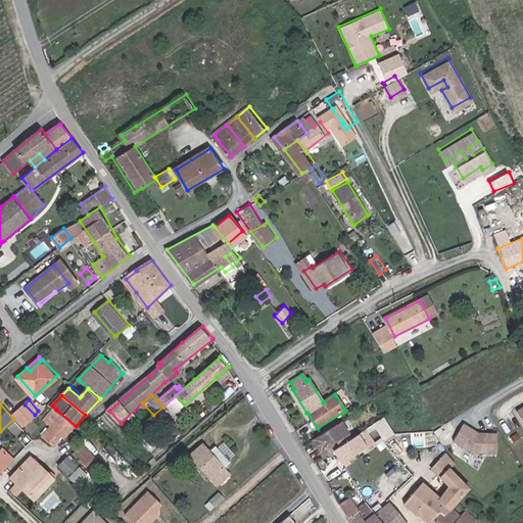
[(35,415),(25,405),(12,415),(22,426),(35,415)]
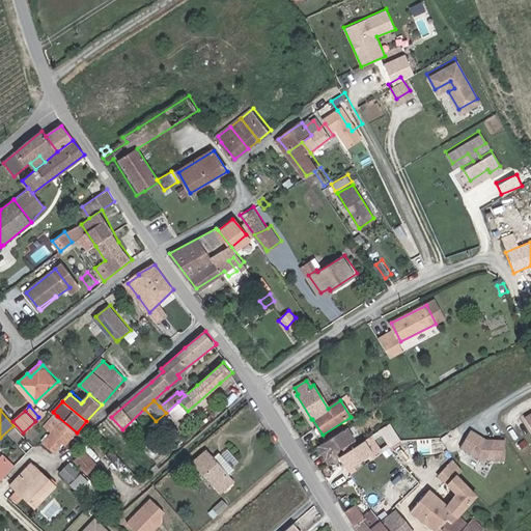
[(70,440),(77,432),(57,416),(47,426),(54,432),(45,443),(55,452),(64,442),(66,443),(70,440)]
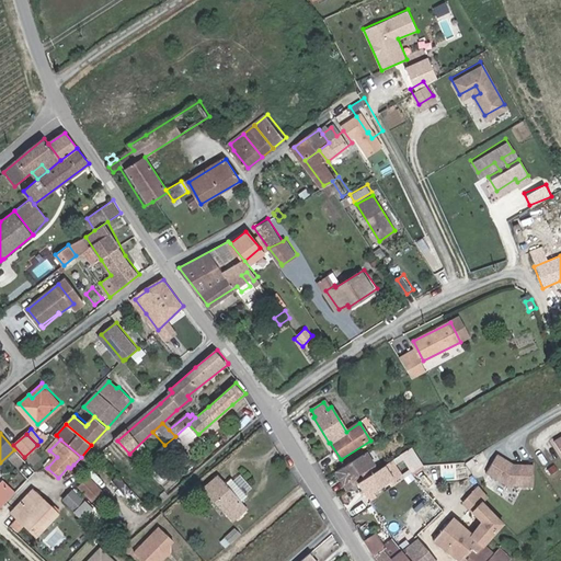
[(398,450),(410,467),(421,459),(410,443),(398,450)]
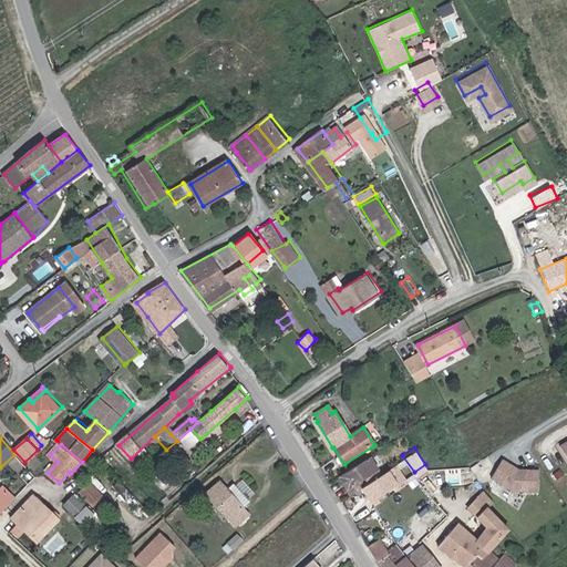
[(360,485),(378,473),(370,460),(338,480),(347,493),(360,485)]
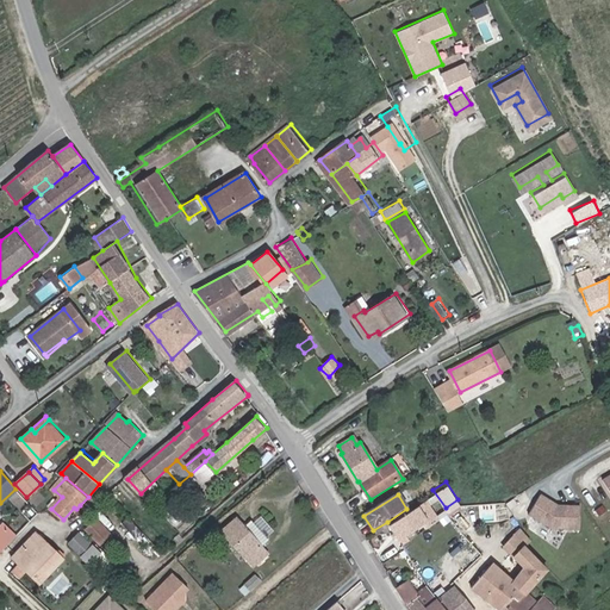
[(559,505),(541,495),(528,516),(551,529),(582,531),(582,505),(559,505)]
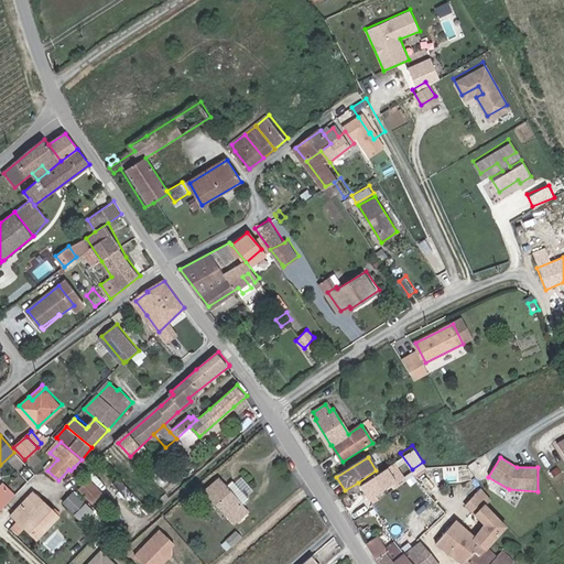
[(373,498),(403,479),(394,466),(361,488),(369,501),(373,498)]
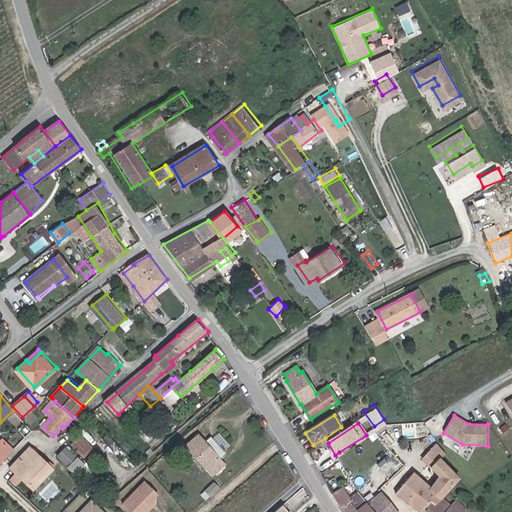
[(113,436),(110,433),(104,438),(116,451),(121,446),(113,436)]
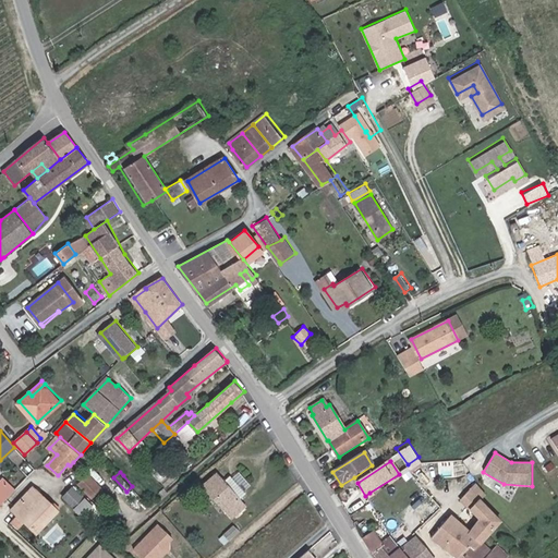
[(247,494),(231,475),(225,481),(217,472),(204,484),(228,511),(240,501),(247,494)]
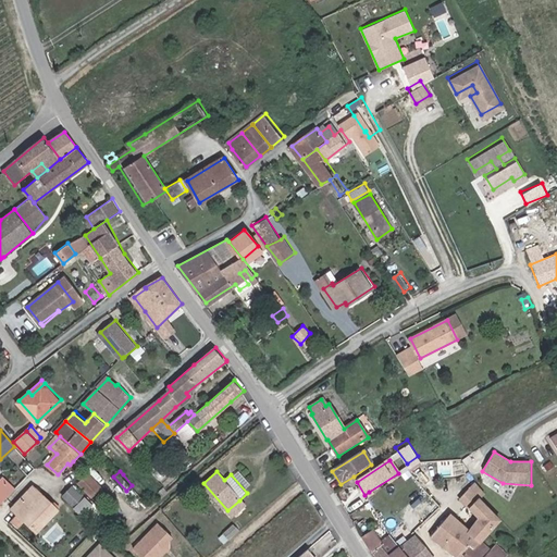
[(103,489),(90,475),(82,484),(94,496),(103,489)]
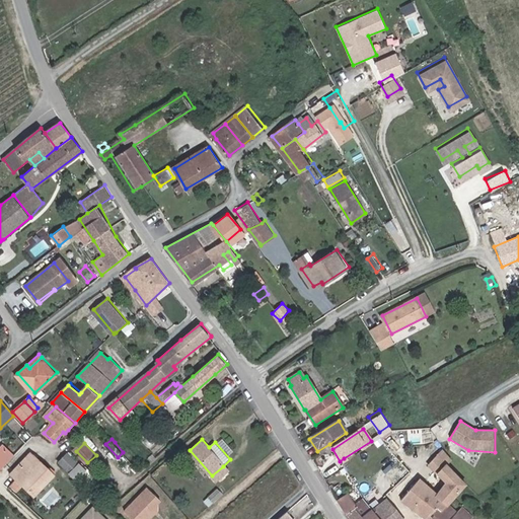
[(320,456),(332,448),(329,444),(317,451),(320,456)]
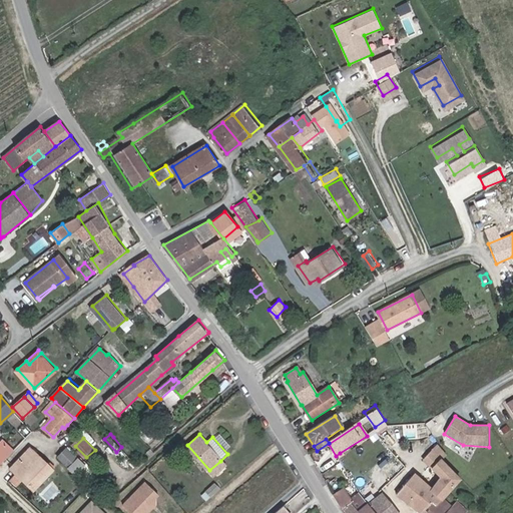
[(0,463),(13,450),(3,440),(0,442),(0,463)]
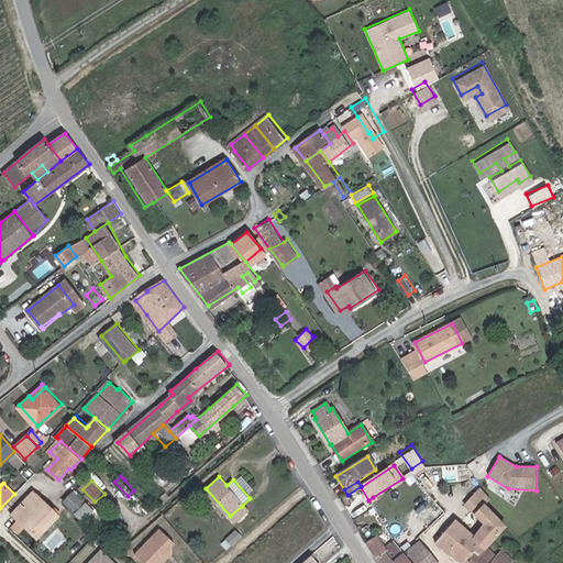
[(74,488),(62,499),(80,519),(92,508),(74,488)]
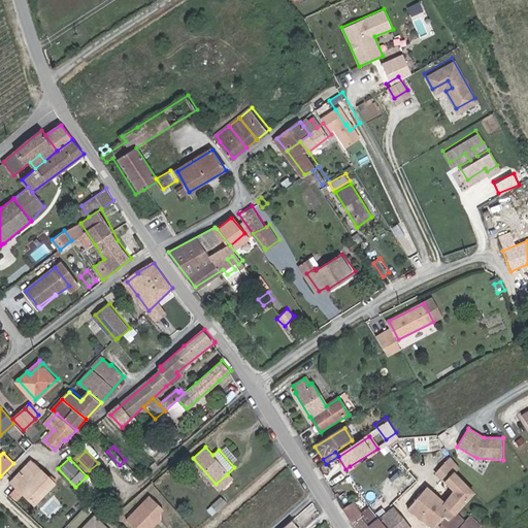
[(462,470),(455,460),(446,464),(437,473),(448,483),(456,475),(457,474),(462,470)]
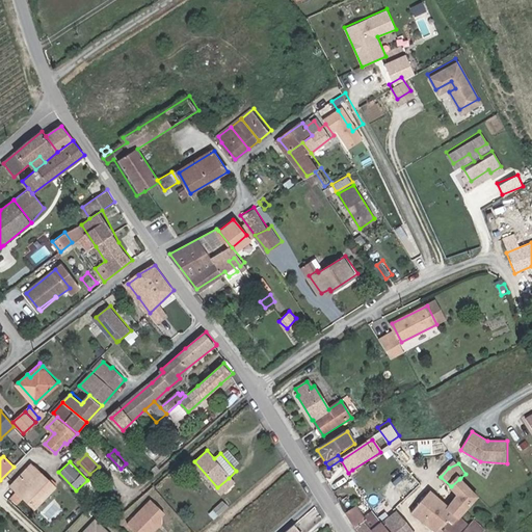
[(35,504),(52,485),(31,466),(14,484),(35,504)]
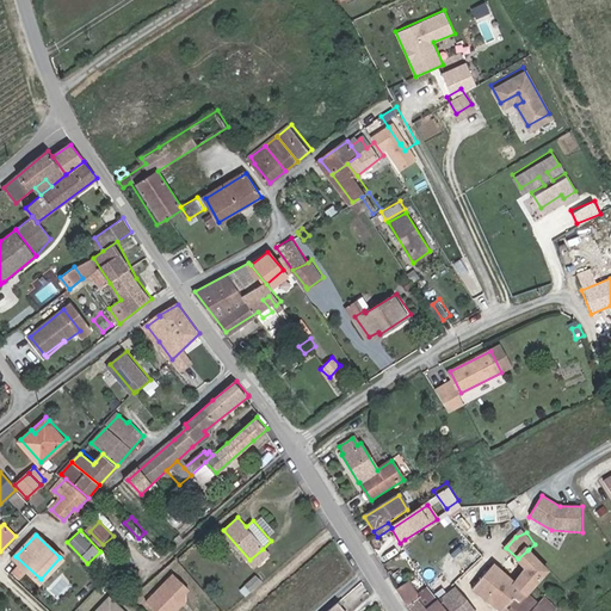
[(257,567),(269,556),(263,549),(250,560),(257,567)]
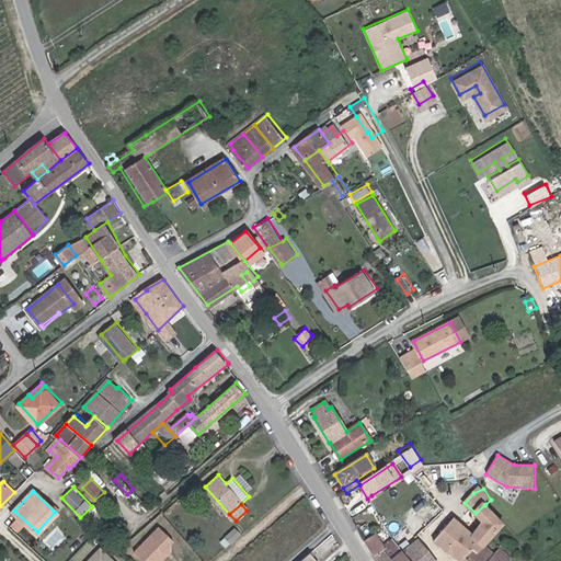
[(438,517),(428,505),(407,523),(418,536),(432,525),(431,524),(438,517)]
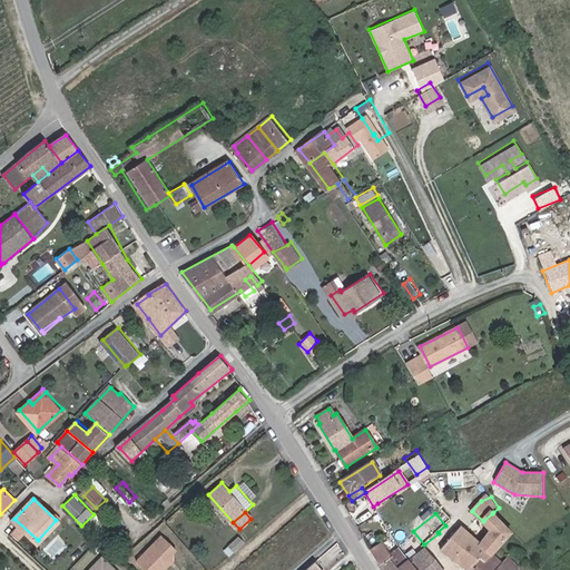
[(491,562),(503,549),(501,547),(512,532),(492,513),(483,521),(493,530),(482,543),(463,527),(443,550),(468,569),(473,569),(485,558),(491,562)]
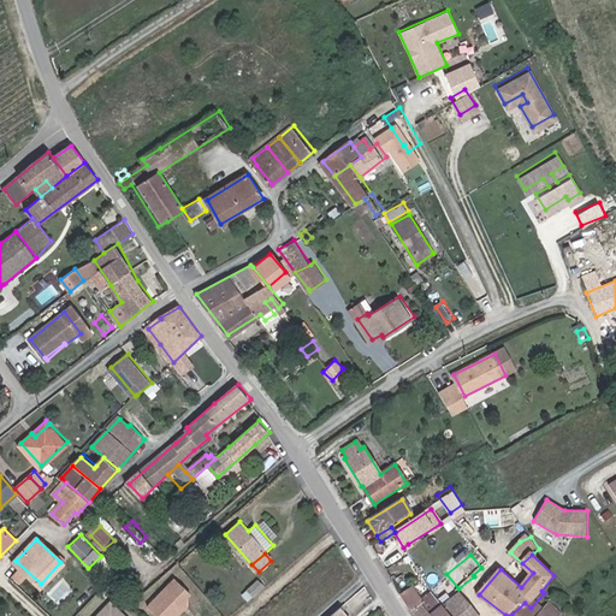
[(60,562),(41,584),(43,587),(64,566),(60,562)]
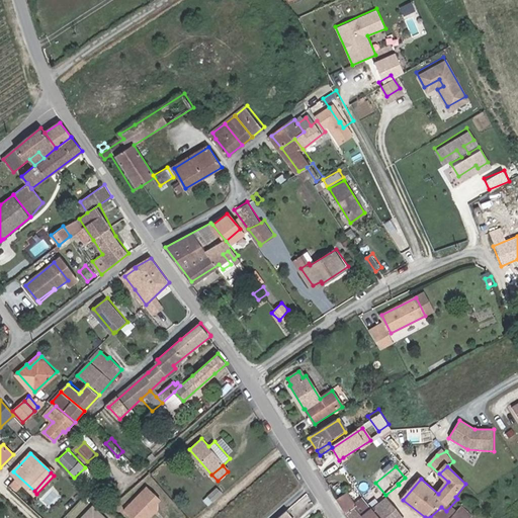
[(146,517),(162,502),(146,487),(122,510),(131,517),(146,517)]
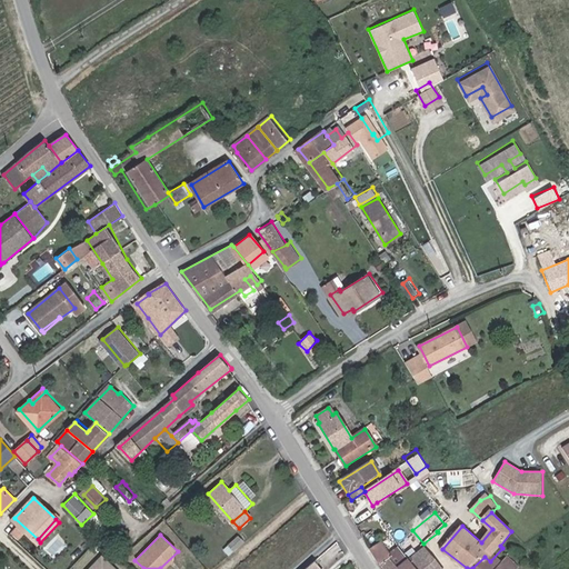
[(237,550),(248,541),(241,535),(231,543),(237,550)]
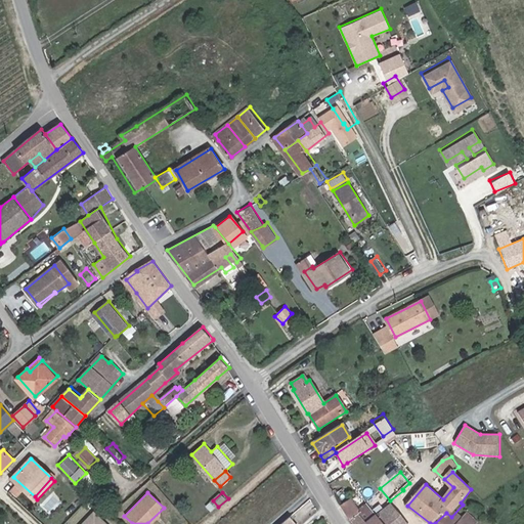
[(351,521),(363,512),(354,498),(342,507),(351,521)]
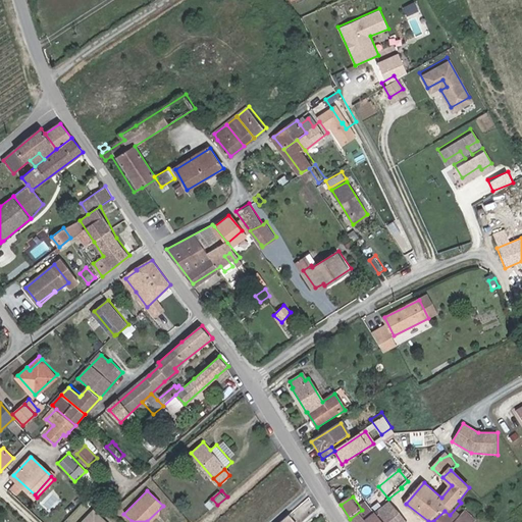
[(372,509),(382,521),(405,521),(389,503),(380,510),(377,505),(372,509)]
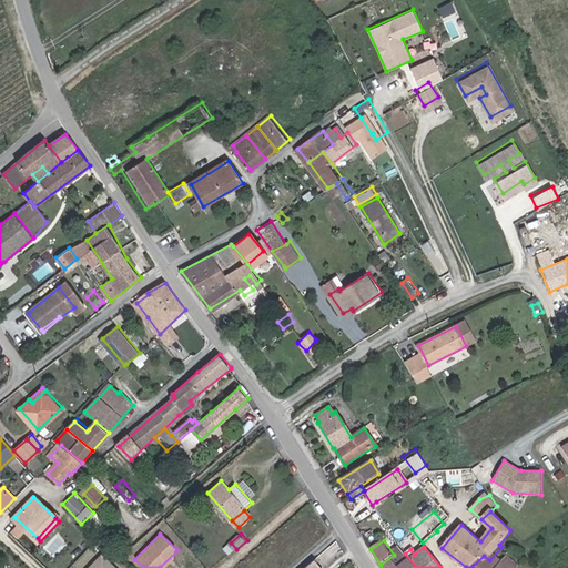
[(517,567),(521,564),(501,547),(489,560),(484,556),(472,567),(517,567)]
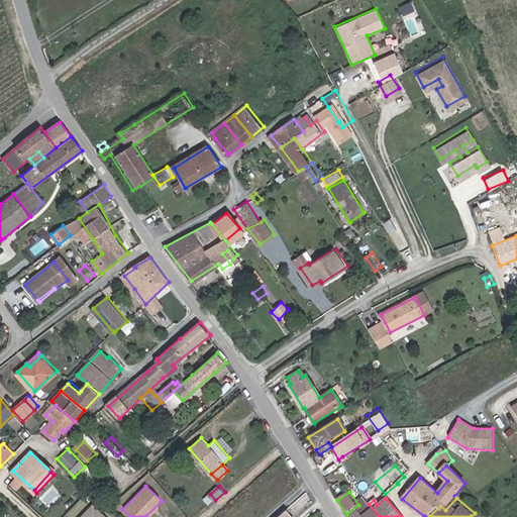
[(379,516),(369,504),(366,500),(358,505),(366,516),(364,516),(379,516)]
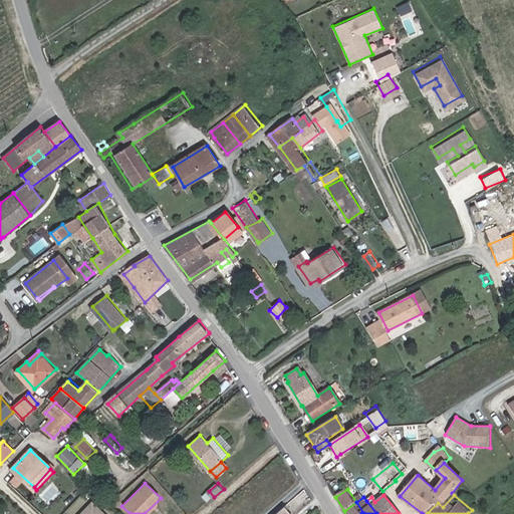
[(104,513),(92,502),(81,513),(104,513)]
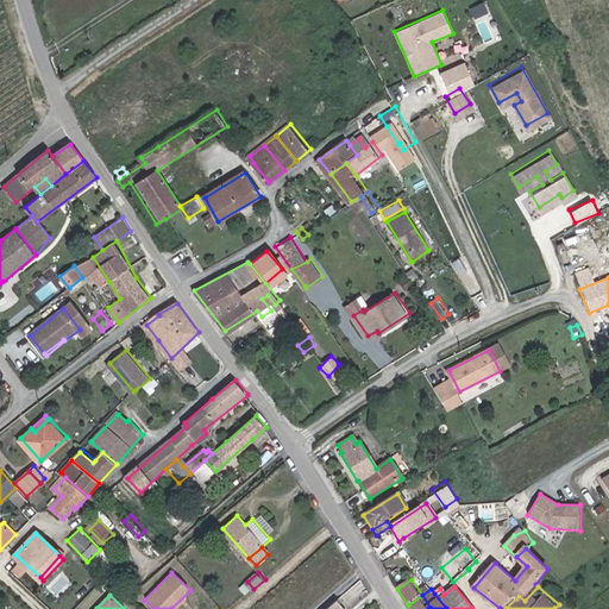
[(422,595),(408,606),(409,608),(428,608),(431,608),(422,595)]
